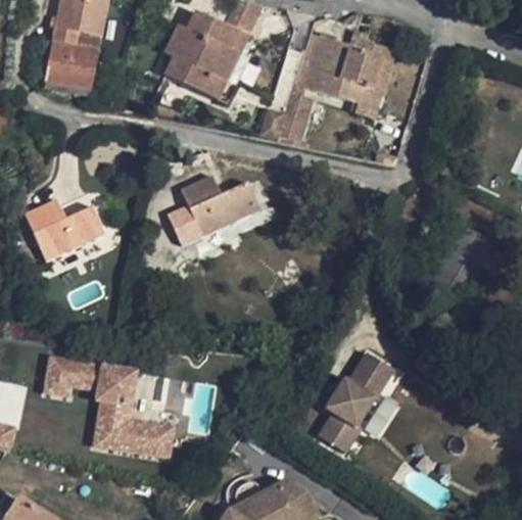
[(100,35),(106,0),(59,0),(47,61),(35,59),(32,73),(45,75),(43,81),(89,90),(97,48),(106,50),(109,36),(100,35)]
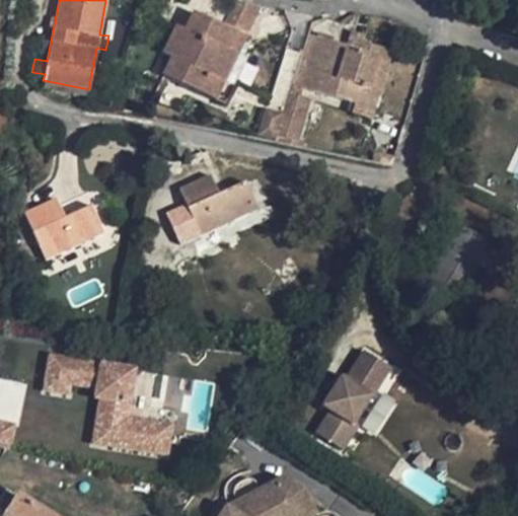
[(222,23),(194,10),(186,28),(176,24),(162,52),(171,56),(163,74),(224,102),(245,57),(236,53),(252,18),(229,7),(222,23)]
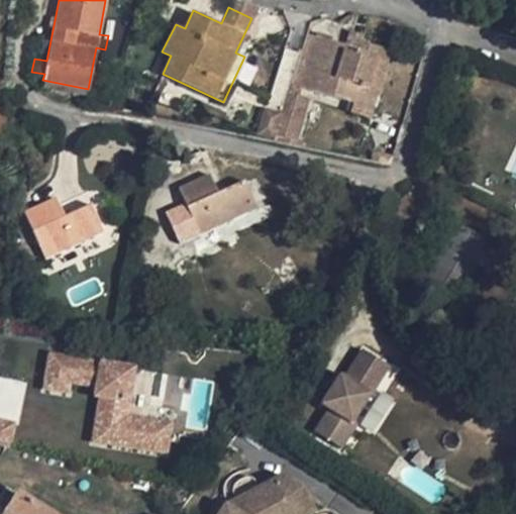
[(349,30),(347,36),(362,40),(363,34),(349,30)]
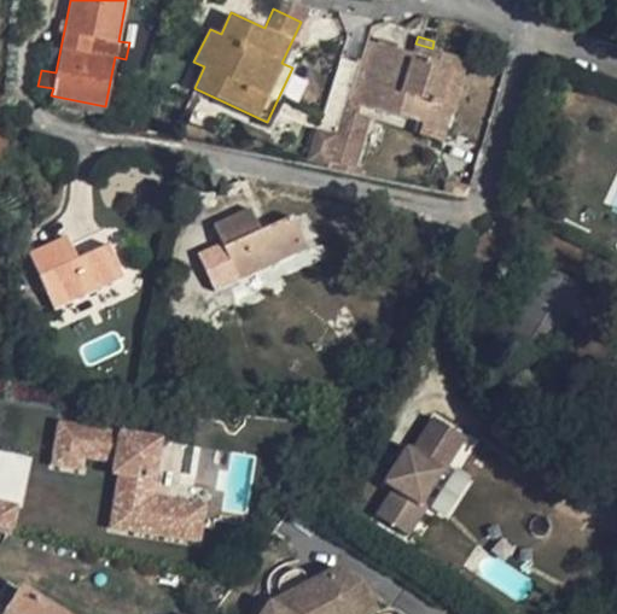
[(355,100),(374,40),(367,37),(348,98),(355,100)]
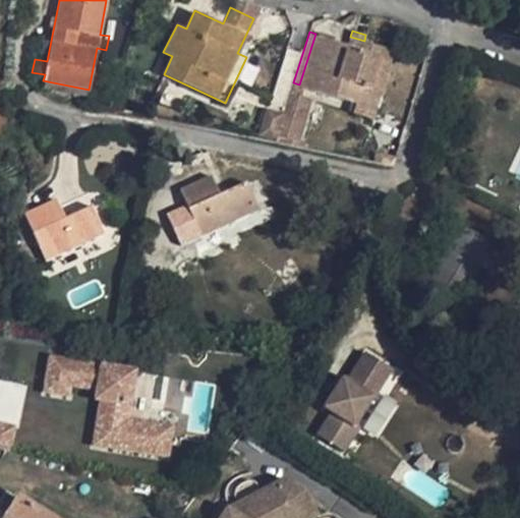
[(361,83),(369,87),(383,47),(364,41),(350,37),(348,44),(315,34),(299,84),(303,85),(355,103),(361,83)]
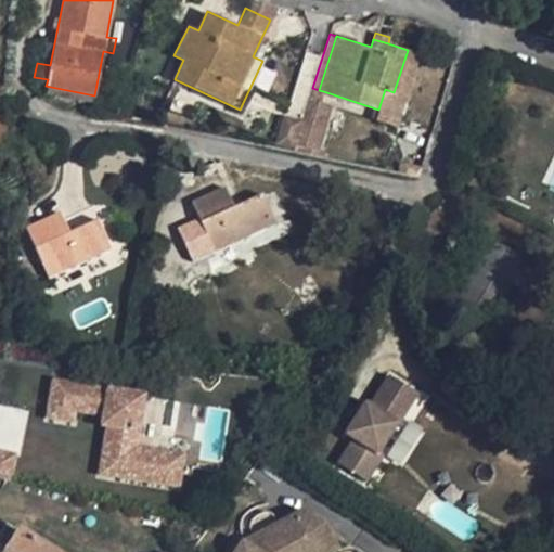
[(408,50),(394,92),(404,95),(417,53),(408,50)]
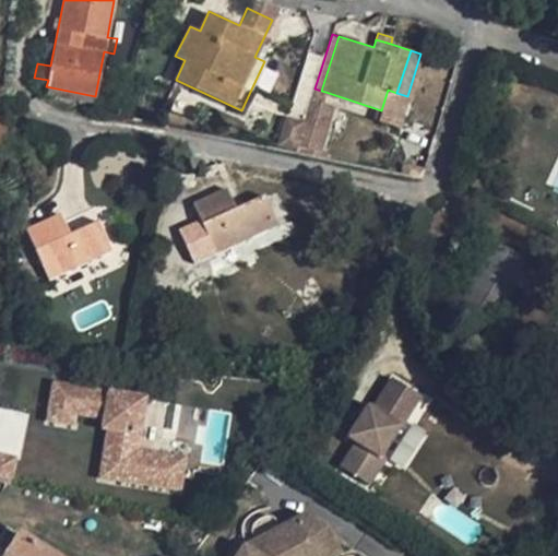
[(95,96),(46,86),(45,92),(94,102),(95,96)]
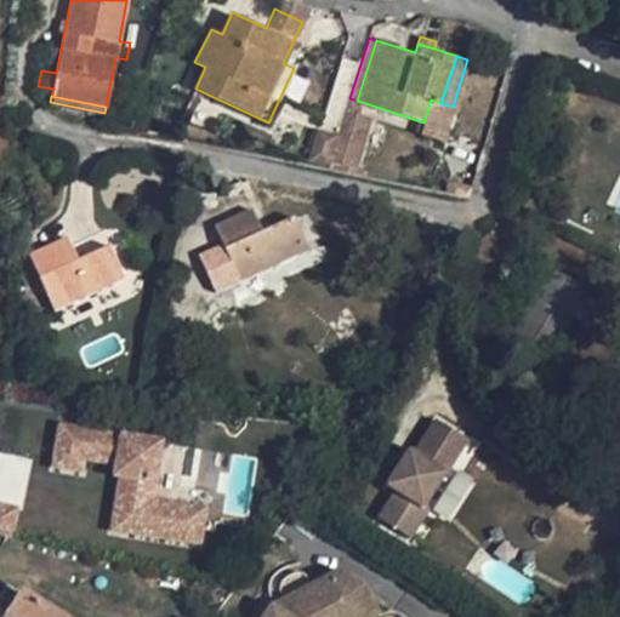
[(350,98),(346,110),(358,114),(362,102),(357,101),(350,98)]
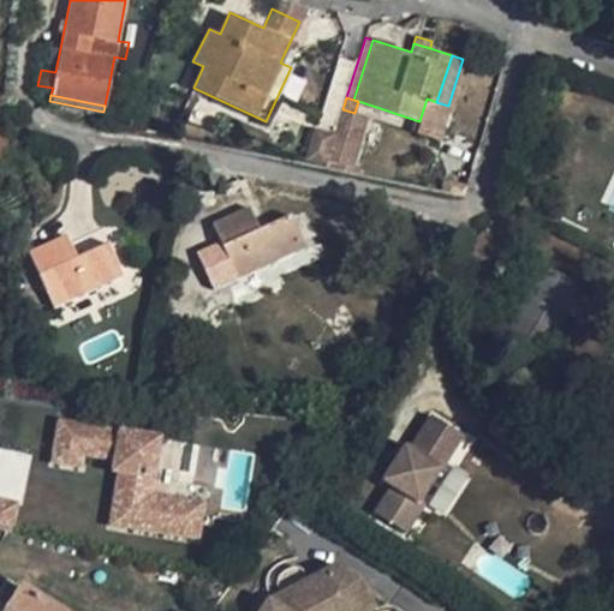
[(427,99),(419,121),(416,131),(437,138),(448,106),(436,102),(427,99)]
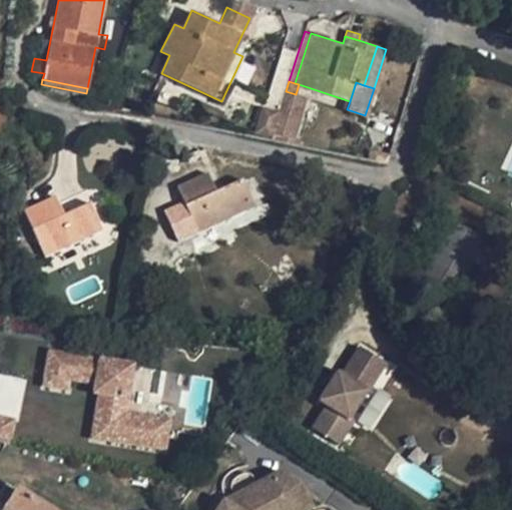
[(294,137),(305,97),(296,94),(286,91),(271,138),(288,142),(289,136),(294,137)]
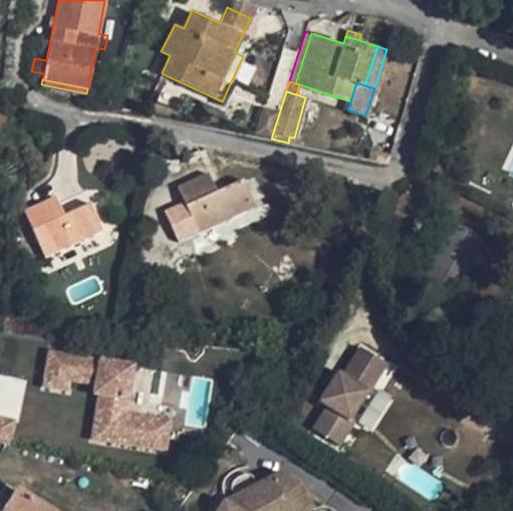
[(301,140),(294,138),(289,137),(288,143),(300,145),(301,140)]
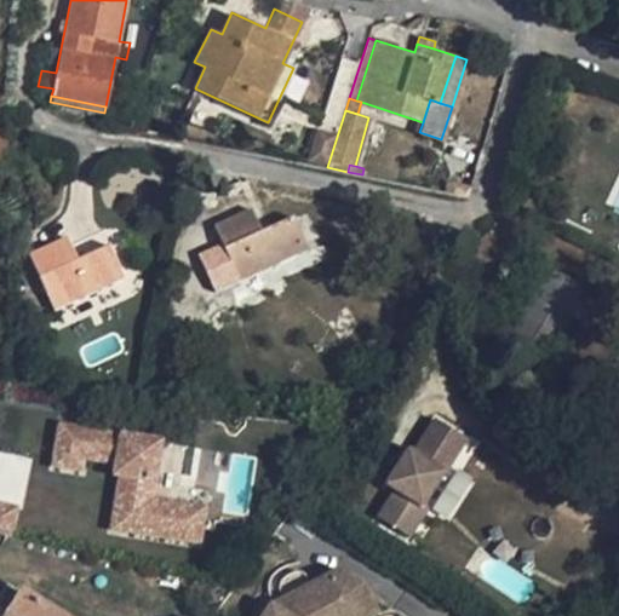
[(458,195),(470,185),(446,179),(442,191),(458,195)]
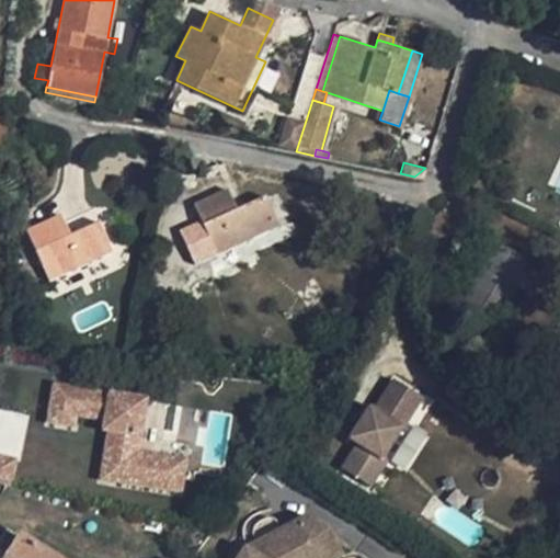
[(226,186),(192,202),(205,229),(184,239),(194,261),(277,225),(264,195),(236,207),(226,186)]
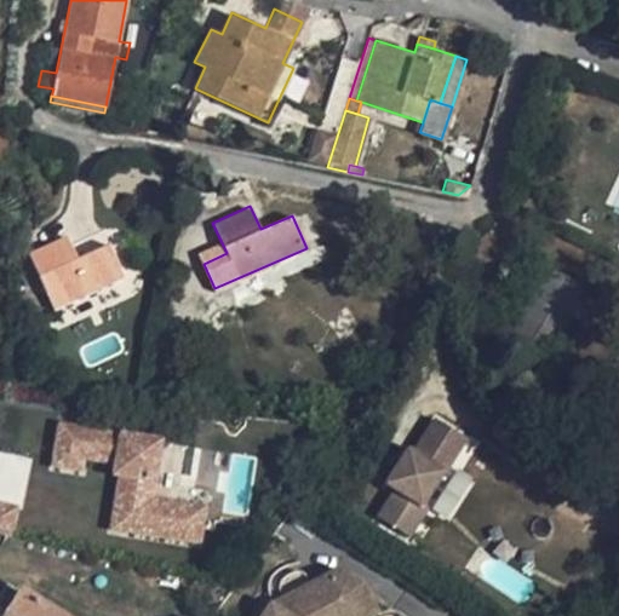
[(196,249),(204,264),(227,253),(212,223),(196,249)]
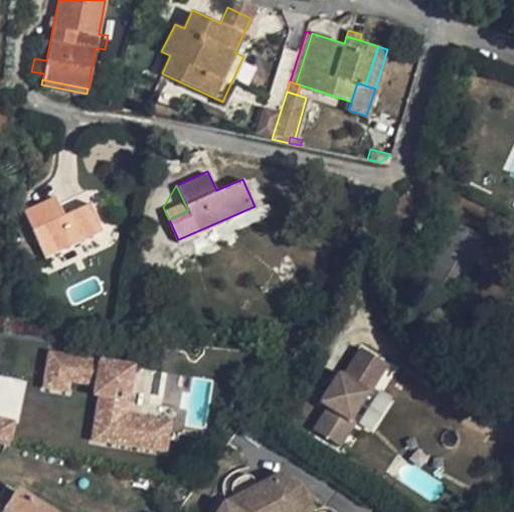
[(55,196),(24,210),(44,254),(102,229),(90,202),(70,211),(63,214),(61,210),(55,196)]
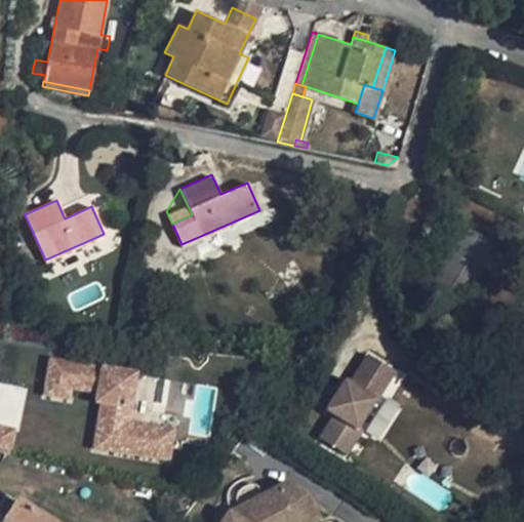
[(319,437),(344,453),(360,430),(356,427),(358,423),(367,408),(390,423),(400,407),(378,393),(393,371),(368,355),(349,384),(345,382),(327,408),(334,413),(319,437)]
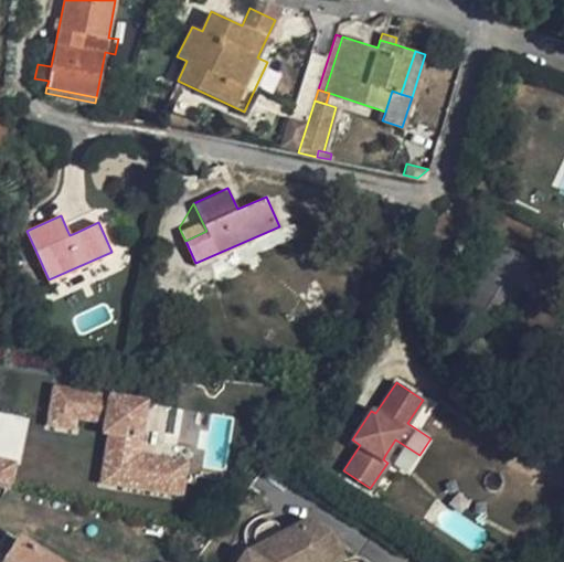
[(53,385),(48,423),(74,427),(75,416),(105,421),(110,422),(103,466),(117,468),(115,481),(182,492),(187,460),(138,453),(147,401),(53,385)]
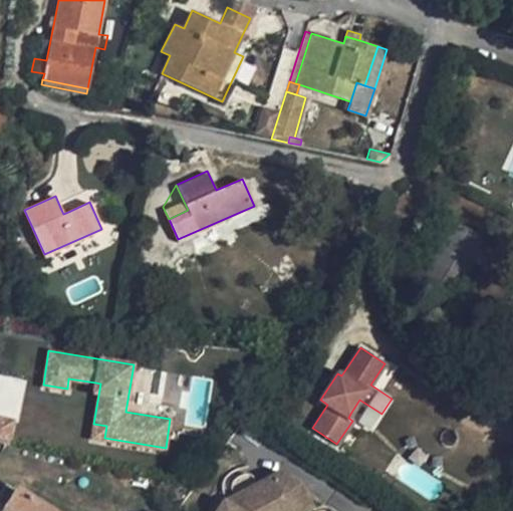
[(371,428),(381,414),(359,400),(350,414),(371,428)]
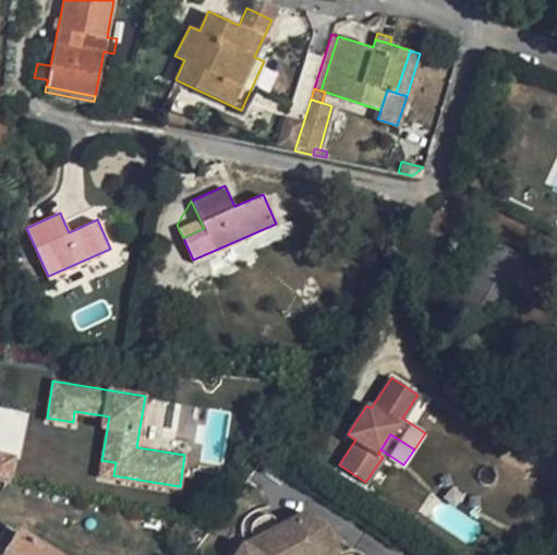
[(15,454),(0,449),(0,479),(9,481),(15,454)]
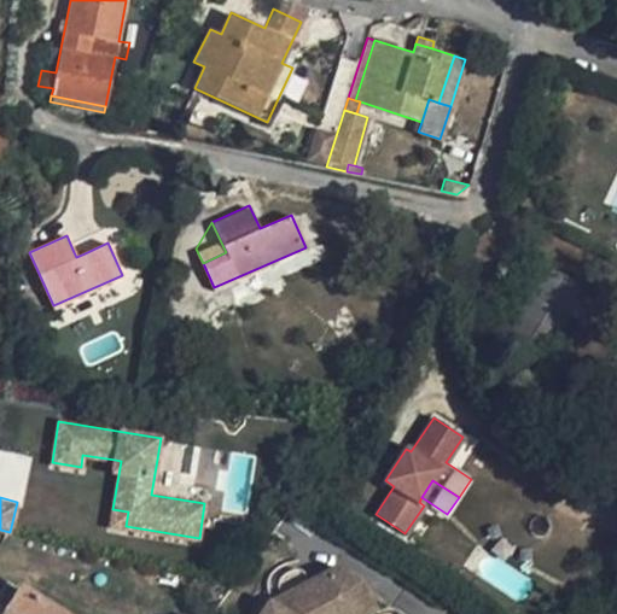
[(128,512),(112,509),(110,524),(126,526),(128,512)]
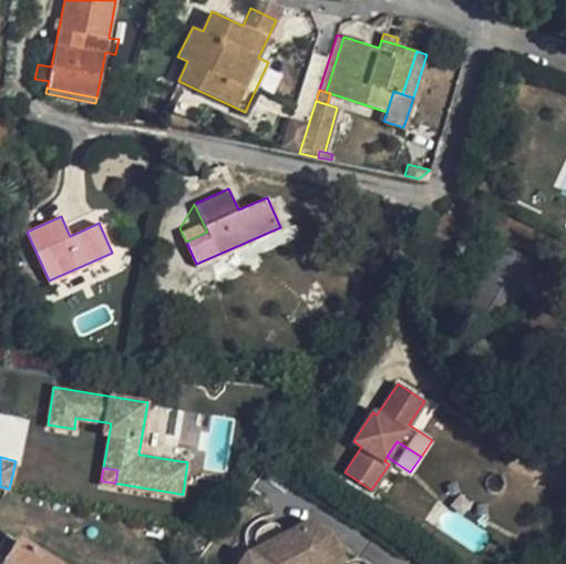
[(308,563),(337,550),(329,533),(316,525),(307,524),(299,525),(246,553),(238,563),(308,563)]
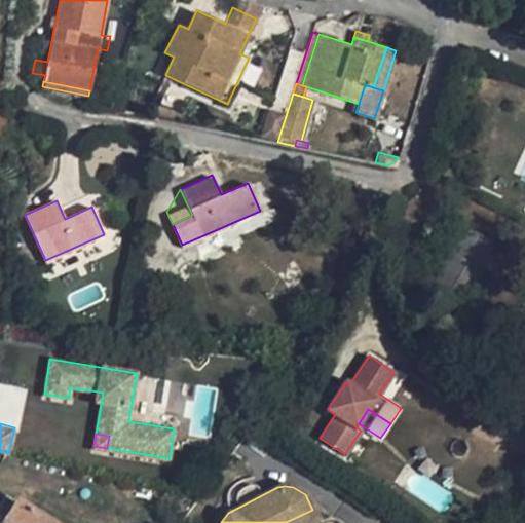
[(54,522),(17,499),(4,521),(8,522),(54,522)]
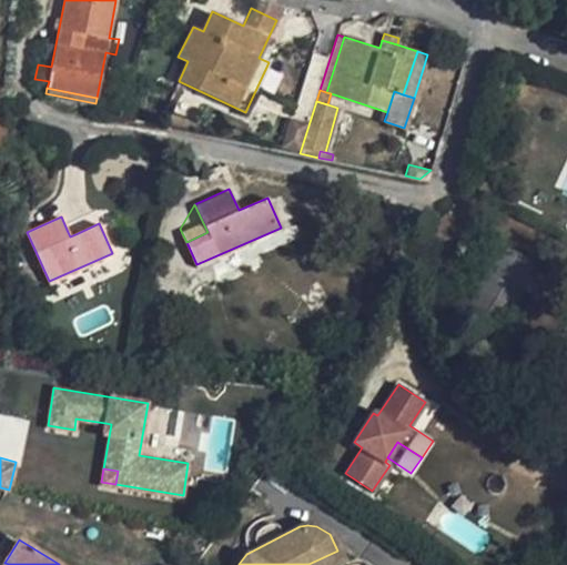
[(309,564),(337,564),(344,562),(337,551),(309,564)]
